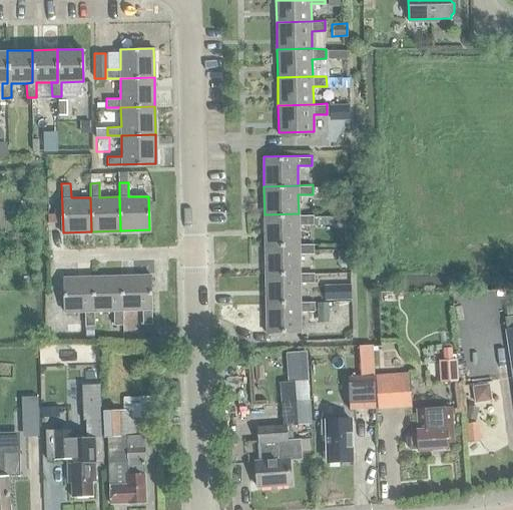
[(265,214),(265,242),(299,242),(299,223),(313,222),(313,213),(299,213),(265,214)]
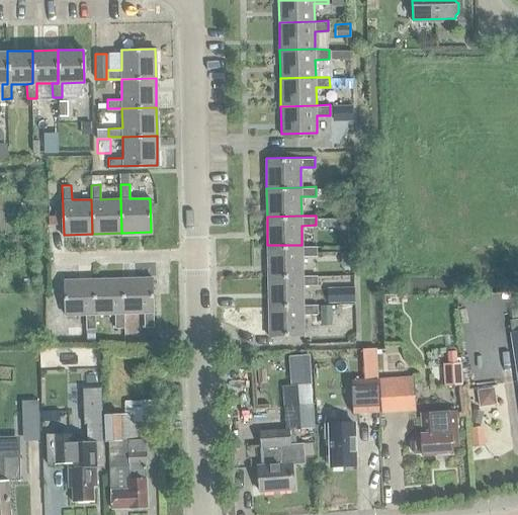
[(267,245),(268,275),(301,274),(301,255),(317,255),(316,246),(301,245),(267,245)]
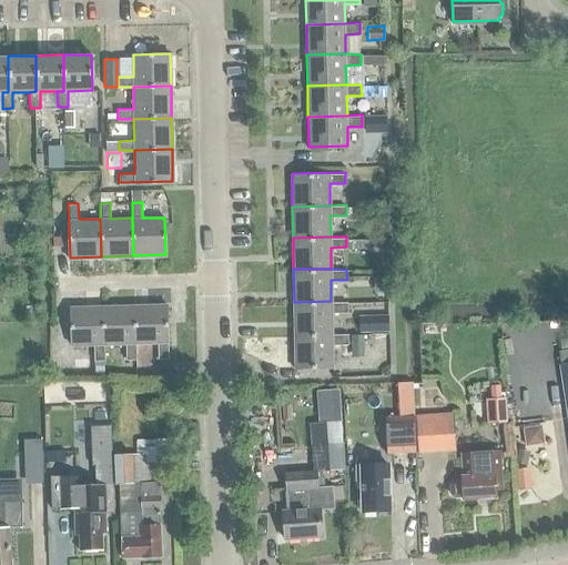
[(294,302),(294,334),(332,333),(332,311),(347,311),(347,301),(331,301),(294,302)]
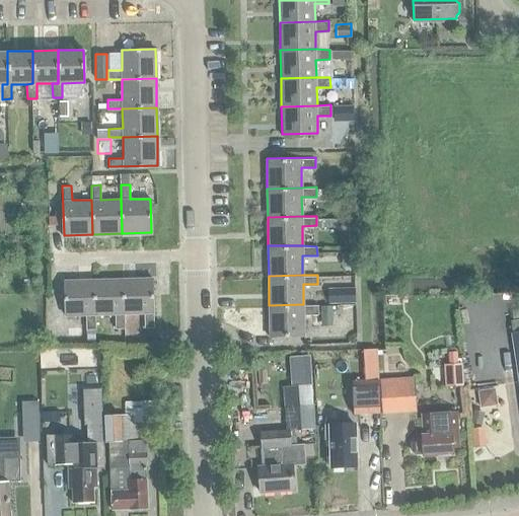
[(124,278),(94,279),(94,314),(114,313),(115,327),(125,327),(125,313),(124,278)]
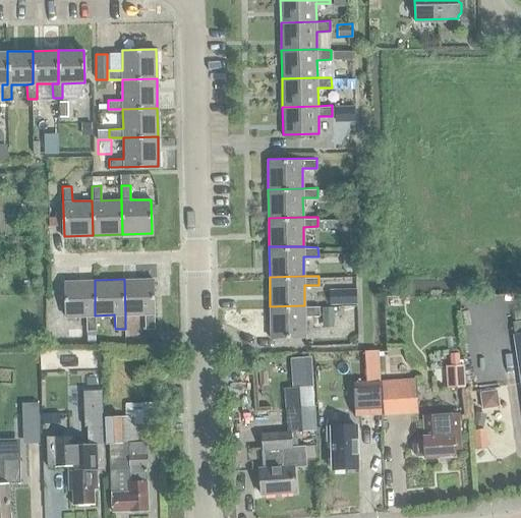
[(153,279),(124,279),(125,314),(145,314),(145,329),(154,328),(153,279)]
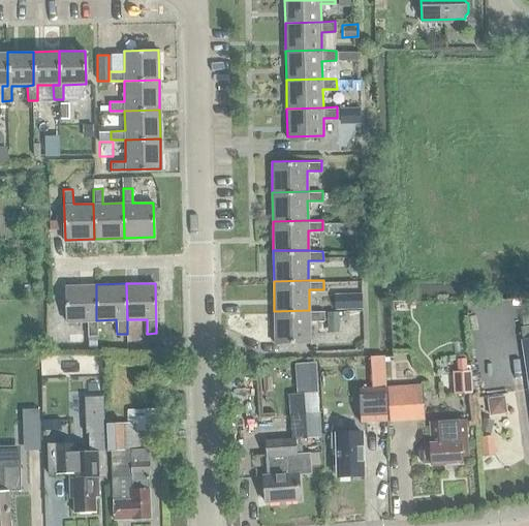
[(96,320),(96,284),(65,284),(66,320),(87,320),(87,335),(97,334),(96,320)]
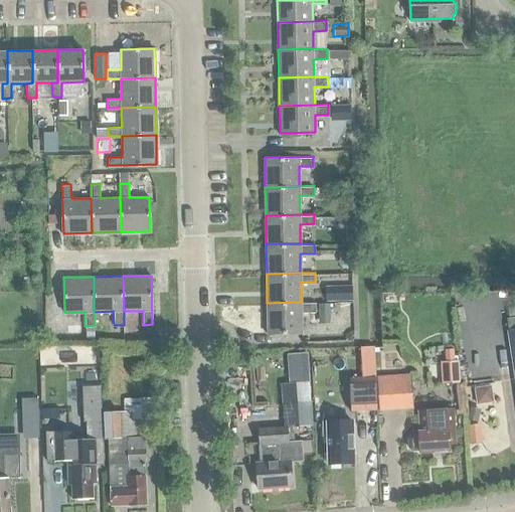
[(301,302),(267,303),(268,332),(301,332),(301,311),(316,311),(316,302),(301,302)]
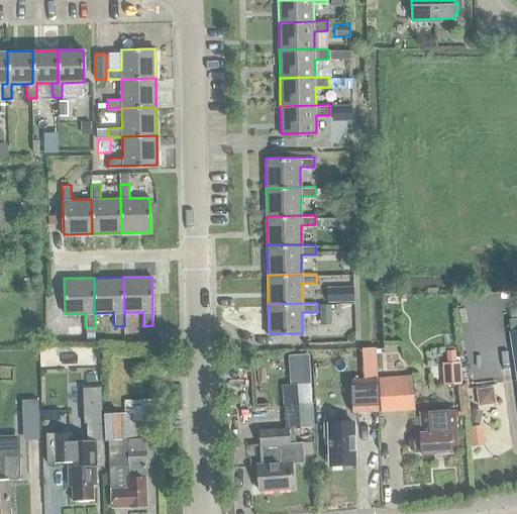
[(467,360),(447,360),(446,381),(467,382),(467,360)]
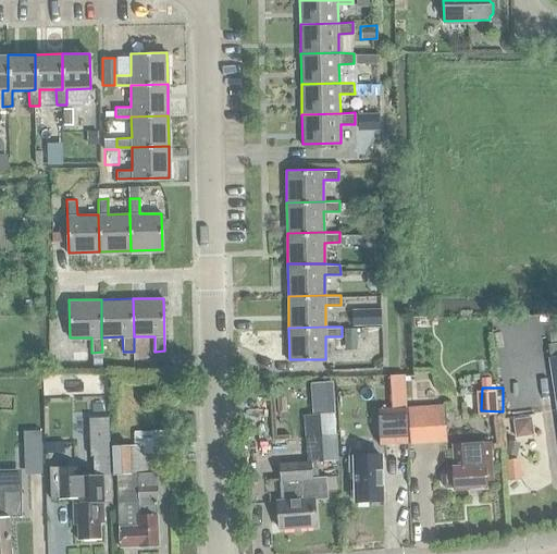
[(445,439),(444,404),(411,405),(412,440),(445,439)]
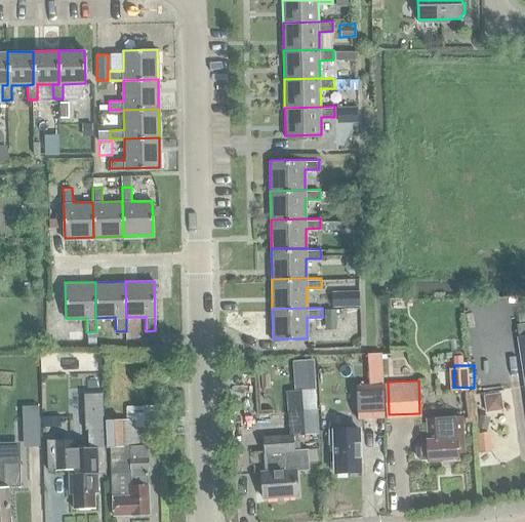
[(298,413),(300,434),(318,433),(315,389),(286,391),(287,414),(298,413)]
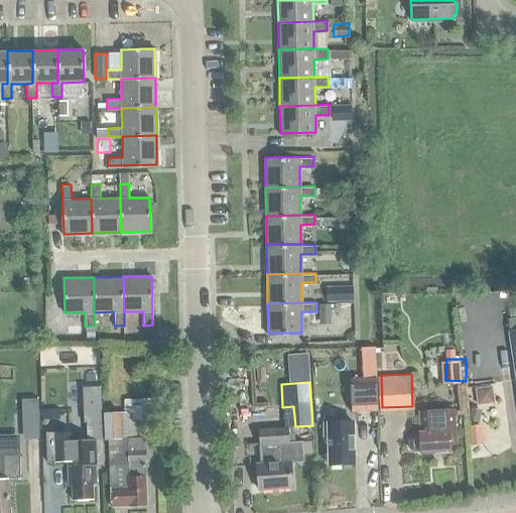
[(377,385),(350,386),(351,410),(377,409),(377,385)]
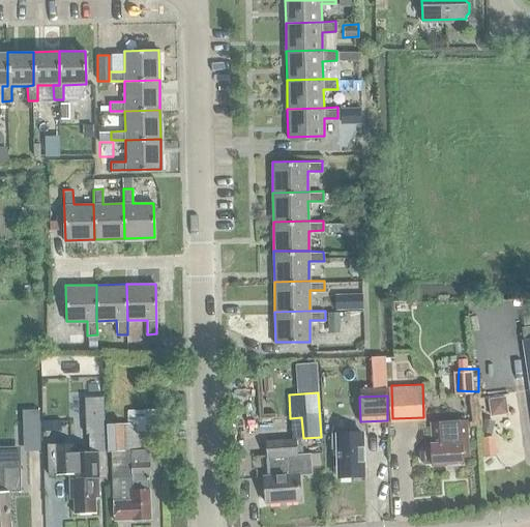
[(147,450),(160,450),(159,430),(158,408),(136,408),(136,410),(127,410),(127,422),(107,422),(108,450),(111,450),(113,501),(114,519),(150,518),(148,475),(150,475),(149,458),(148,458),(147,450)]
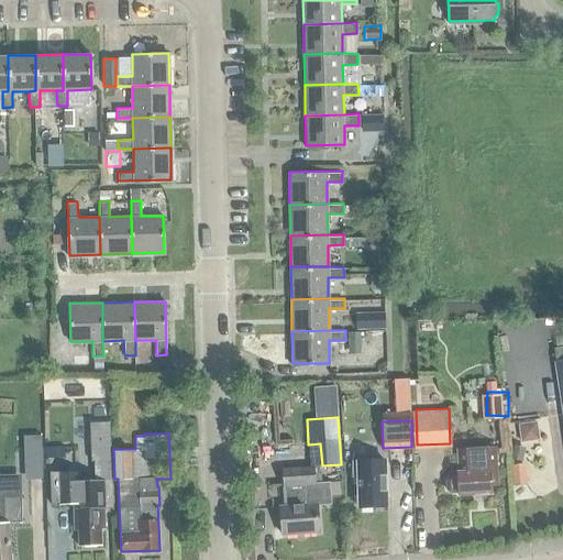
[(24,457),(44,457),(43,440),(24,441),(24,457)]
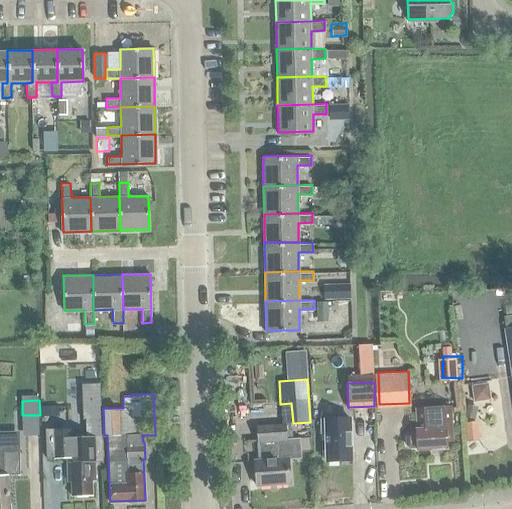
[(466,403),(463,415),(474,418),(477,406),(466,403)]
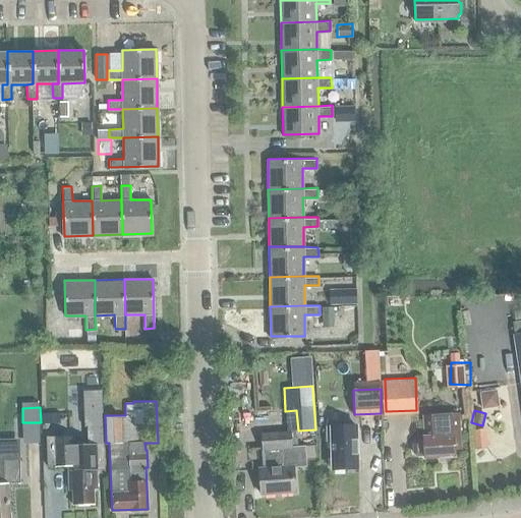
[(423,439),(415,440),(412,443),(413,452),(416,455),(424,454),(424,457),(454,455),(454,448),(460,447),(458,413),(422,415),(423,436),(423,439)]
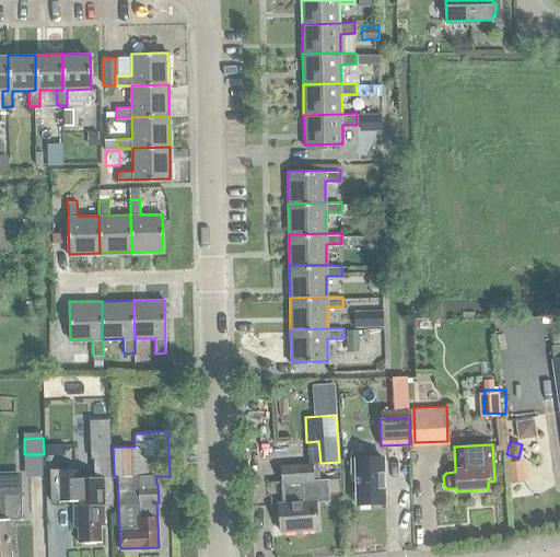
[(106,445),(89,447),(89,463),(107,463),(106,445)]
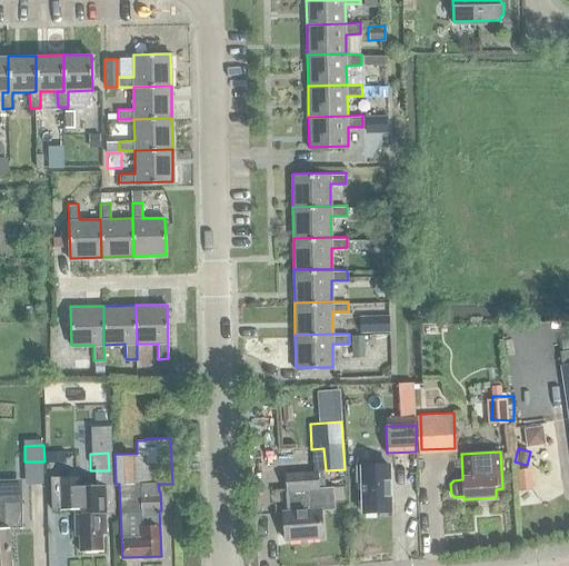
[(390,512),(389,478),(388,478),(388,464),(356,465),(356,480),(361,480),(362,513),(390,512)]
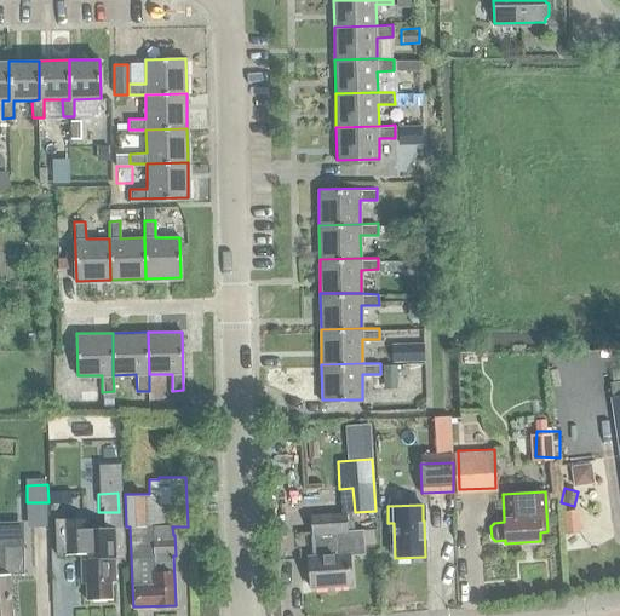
[(578,508),(562,510),(564,533),(580,531),(578,508)]
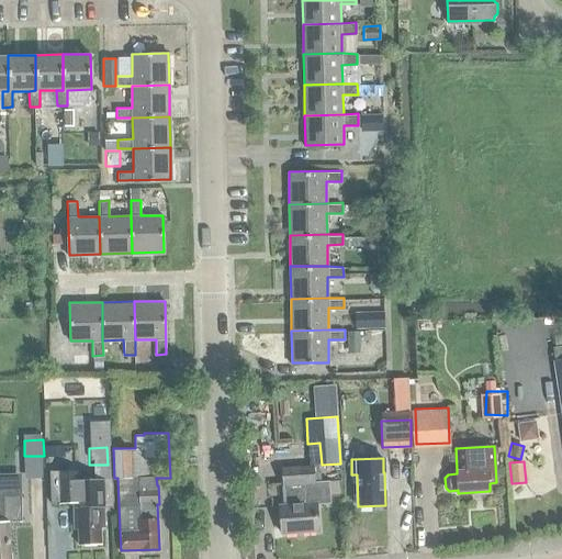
[(280,504),(281,533),(318,529),(316,503),(330,502),(329,480),(315,481),(314,465),(282,467),(283,484),(284,484),(285,504),(280,504)]
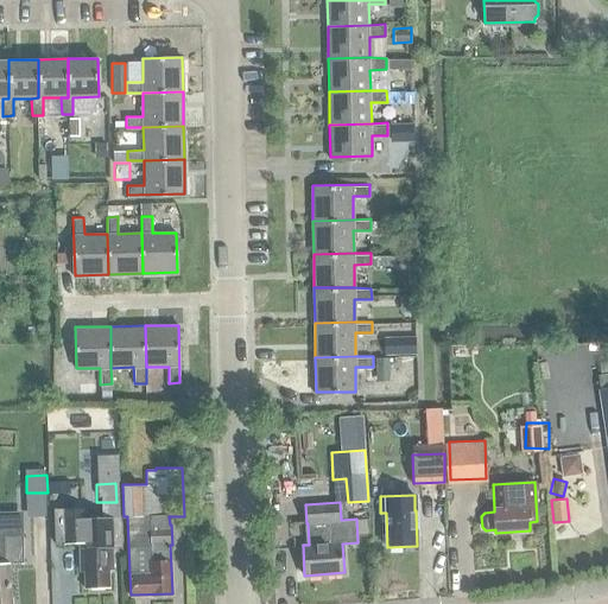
[(0,603),(12,603),(8,564),(4,564),(1,534),(4,534),(2,507),(0,506),(0,603)]
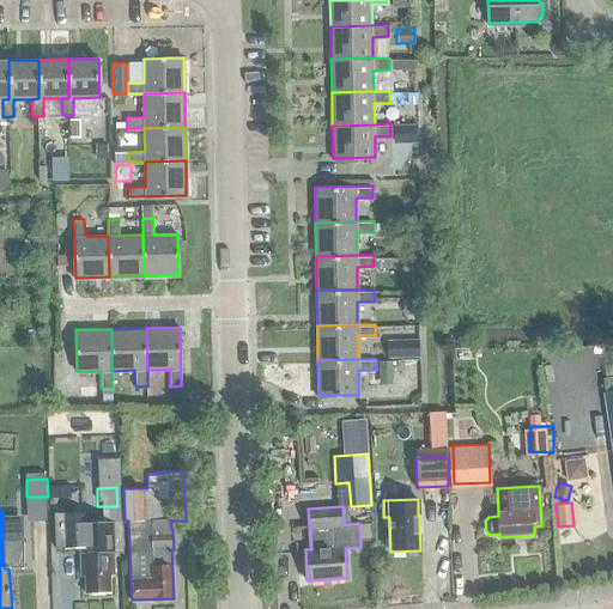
[(109,573),(114,573),(113,550),(108,550),(107,530),(86,531),(86,511),(64,511),(65,547),(83,547),(83,552),(80,552),(82,574),(85,574),(86,592),(110,591),(109,573)]
